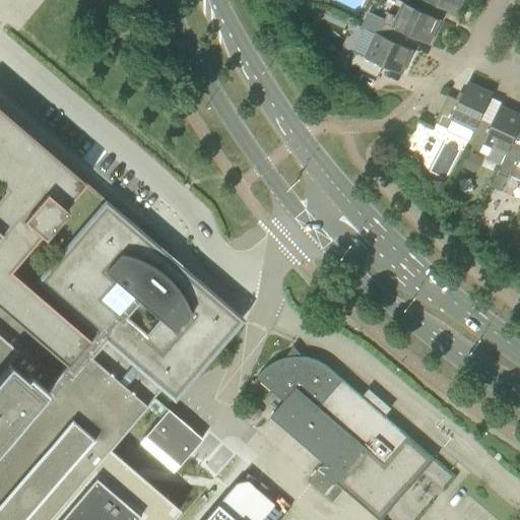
[(463,0),(407,0),(406,3),(434,16),(439,5),(457,14),(463,0)]
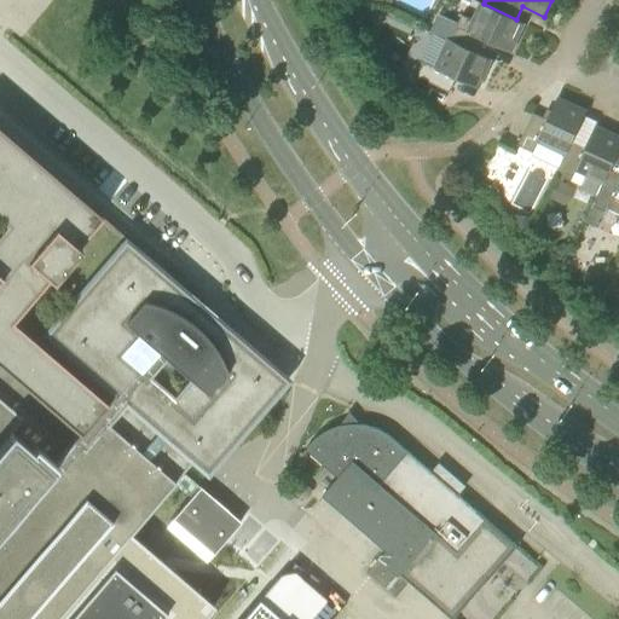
[(490,42),(512,52),(526,23),(516,19),(484,4),(481,3),(473,18),(463,15),(452,40),(484,55),(490,42)]
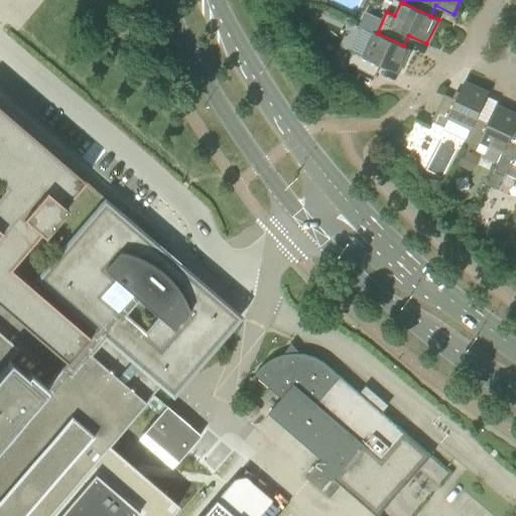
[(308,3),(299,11),(309,22),(318,14),(308,3)]
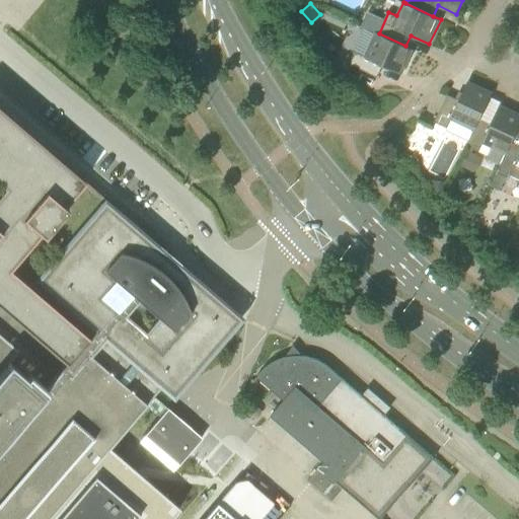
[(383,66),(401,74),(414,50),(405,46),(379,33),(376,32),(365,56),(356,52),(351,64),(378,77),(383,66)]
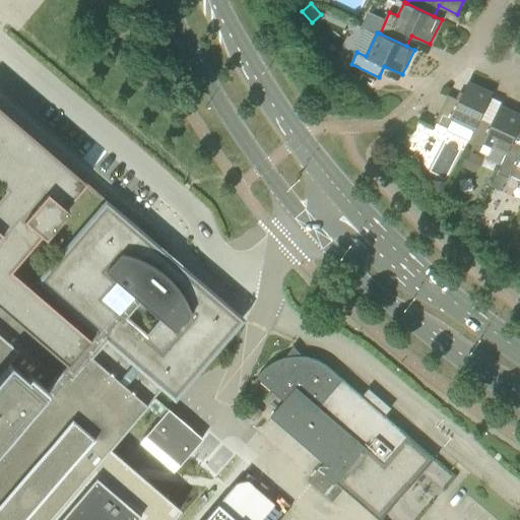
[(448,94),(448,96),(436,123),(449,128),(453,120),(475,130),(480,120),(480,121),(494,93),(469,81),(460,101),(448,94)]
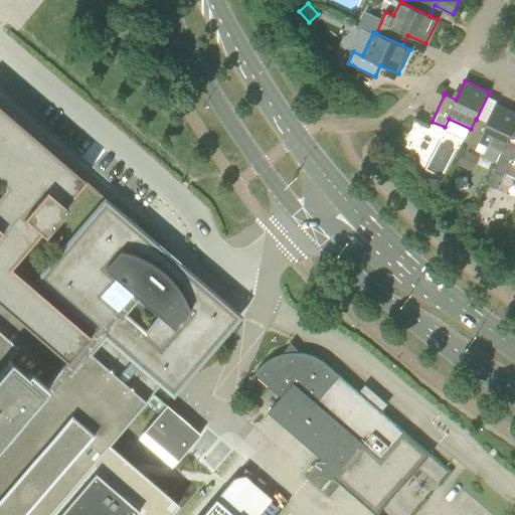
[(514,127),(514,113),(496,105),(487,124),(476,120),(476,119),(471,129),(463,145),(476,151),(480,143),(502,153),(507,143),(508,143),(514,127)]
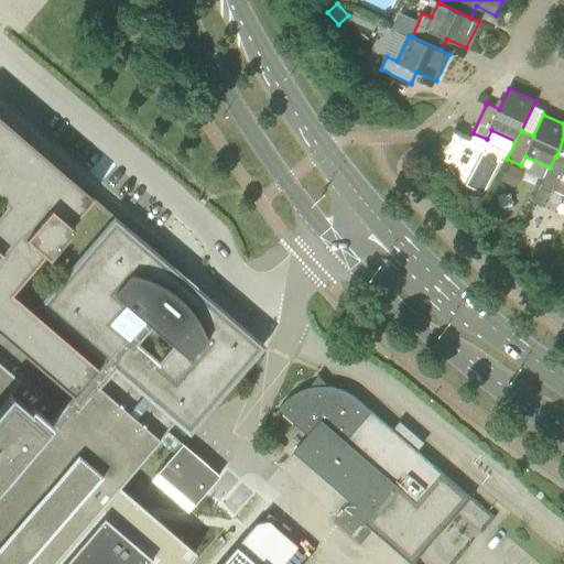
[(191,403),(174,422),(188,435),(264,346),(181,273),(0,118),(0,333),(56,382),(83,351),(88,357),(102,339),(104,340),(100,345),(130,371),(119,383),(140,401),(130,413),(150,430),(160,419),(169,426),(190,402),(191,403)]
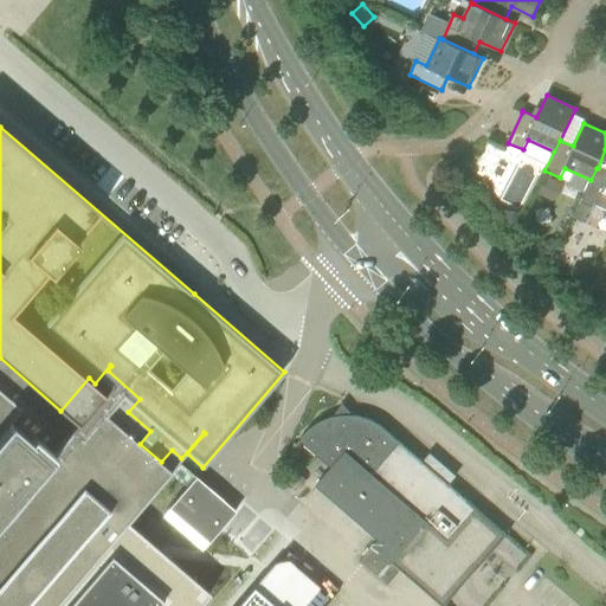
[(605,208),(605,172),(598,168),(597,168),(591,180),(582,198),(593,202),(605,208)]
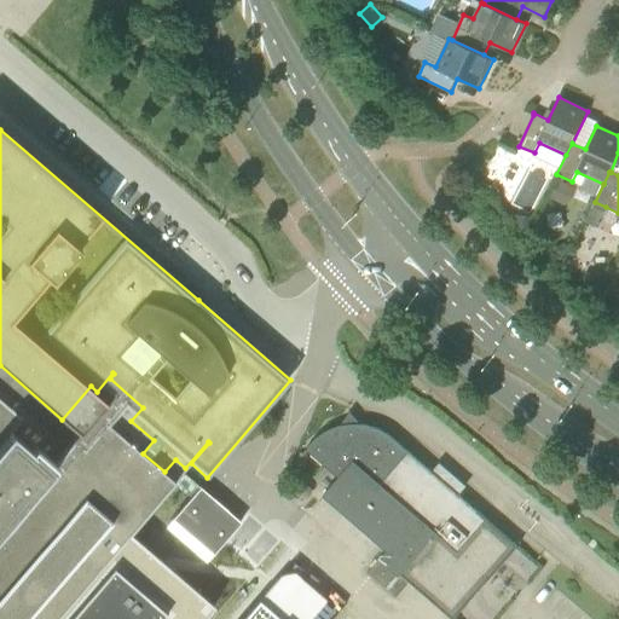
[(557,180),(550,197),(567,206),(576,187),(557,180)]
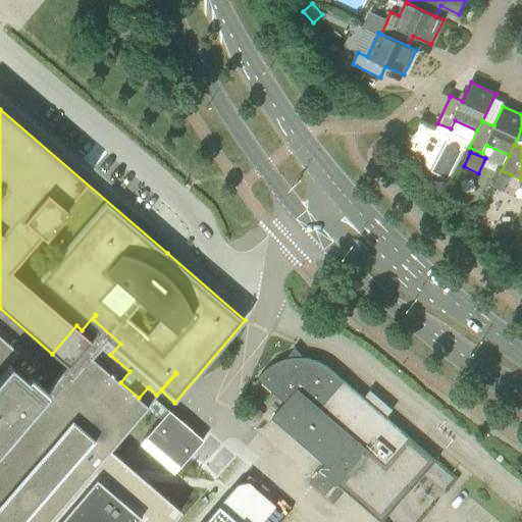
[(511,174),(502,170),(493,188),(503,192),(511,174)]
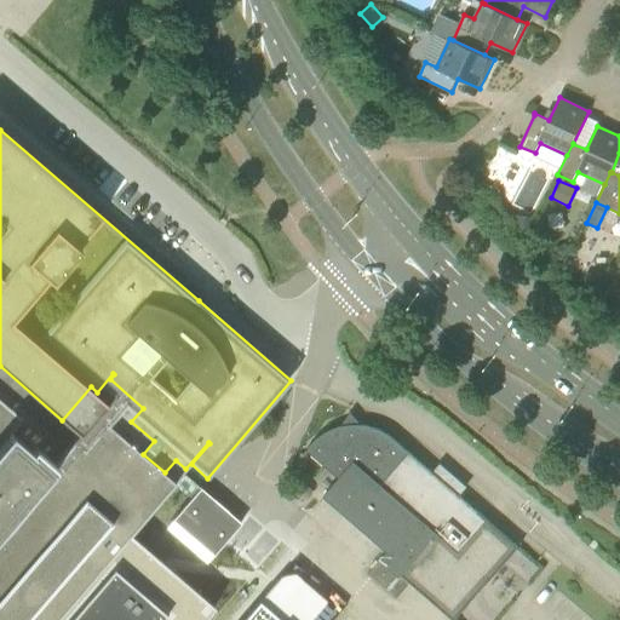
[(530,229),(532,217),(517,214),(517,218),(516,222),(516,228),(530,229)]
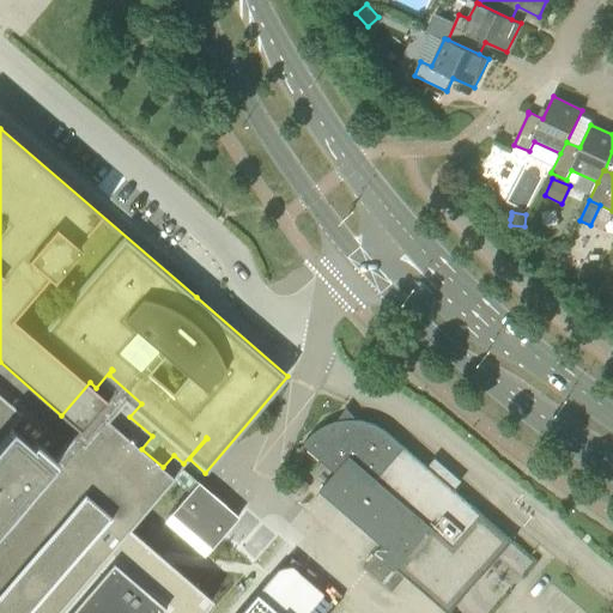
[(557,258),(564,247),(558,242),(548,244),(546,250),(557,258)]
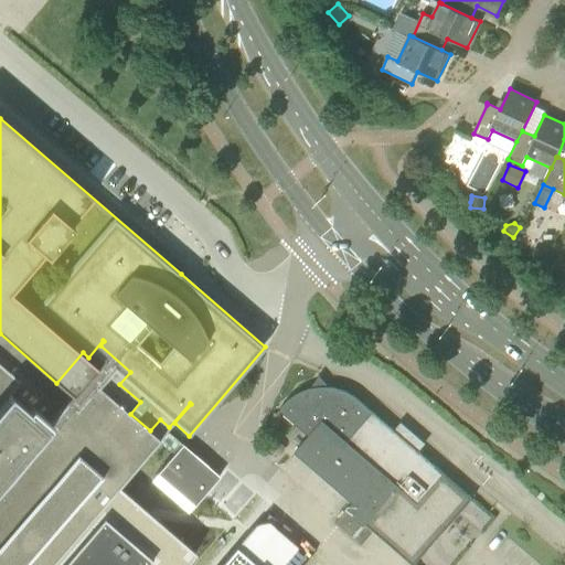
[(0,364),(0,564),(283,564),(298,547),(274,526),(249,555),(240,546),(257,525),(256,525),(221,564),(53,564),(54,564),(63,553),(159,441),(173,455),(157,473),(194,507),(220,477),(182,445),(167,432),(174,423),(191,404),(190,403),(169,427),(160,419),(150,430),(130,414),(140,402),(119,384),(130,372),(100,345),(104,341),(103,340),(88,358),(83,352),(56,383),(50,391),(65,404),(48,426),(9,395),(20,383),(0,364)]
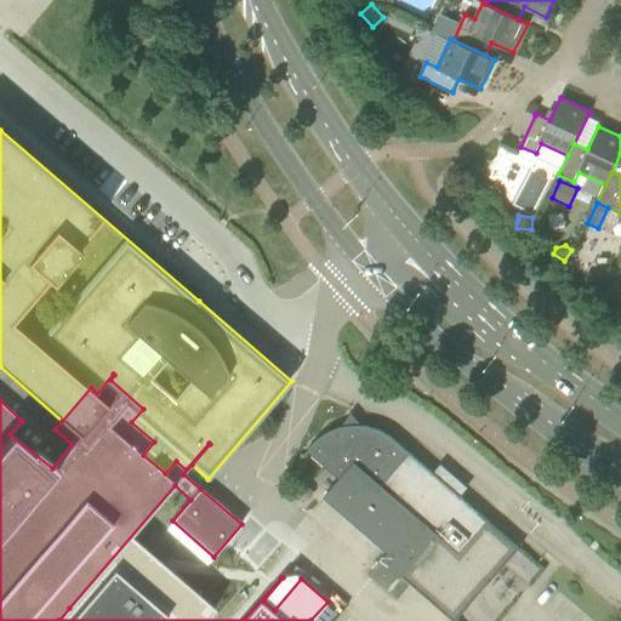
[(332,488),(325,496),(324,497),(325,497),(388,552),(381,560),(402,579),(403,576),(455,620),(454,620),(456,620),(496,576),(506,564),(520,547),(519,546),(489,520),(460,495),(465,489),(440,468),(434,476),(412,457),(414,456),(394,438),(392,437),(391,436),(389,434),(387,433),(386,433),(385,432),(382,431),(381,429),(379,429),(377,428),(375,428),(374,427),(371,427),(369,426),(368,426),(365,426),(364,425),(352,415),(341,427),(340,427),(337,428),(336,428),(334,429),(332,431),(330,431),(329,432),(326,433),(325,434),(323,436),(322,437),(320,438),(319,439),(317,440),(315,442),(314,443),(313,444),(306,454),(307,455),(308,454),(324,466),(340,479),(332,488)]
